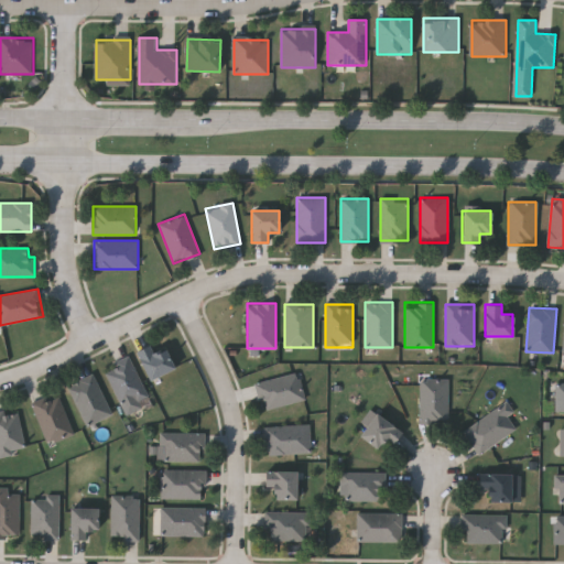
[(136,351),(151,345),(154,353),(165,347),(174,368),(148,380),(136,351)]
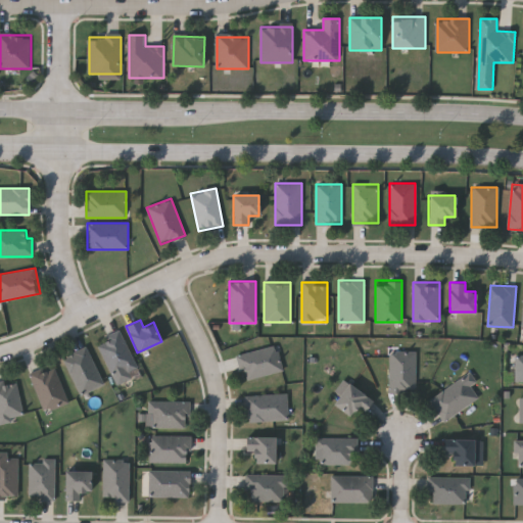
[(111,377),(98,340),(122,332),(136,369),(111,377)]
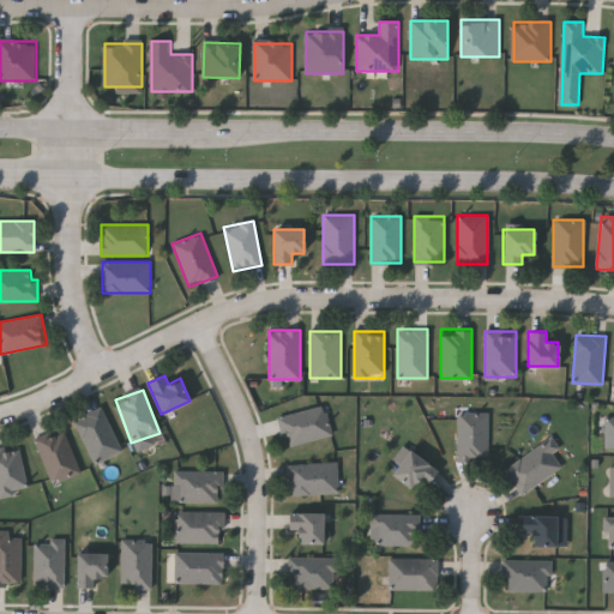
[(325,404),(332,434),(287,446),(278,416),(325,404)]
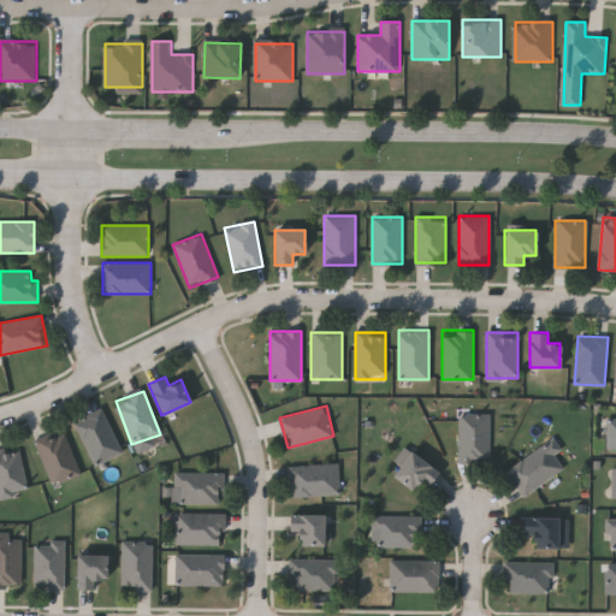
[(73,421),(102,408),(122,452),(94,466),(73,421)]
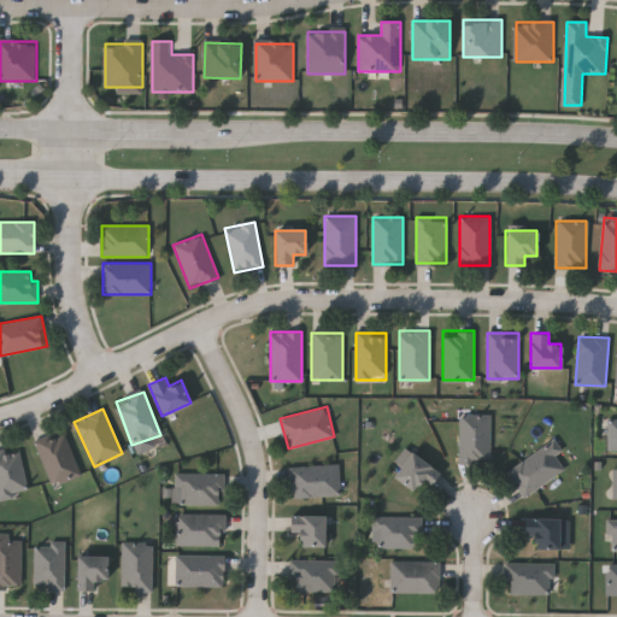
[(459,462),(459,415),(489,415),(489,462),(459,462)]
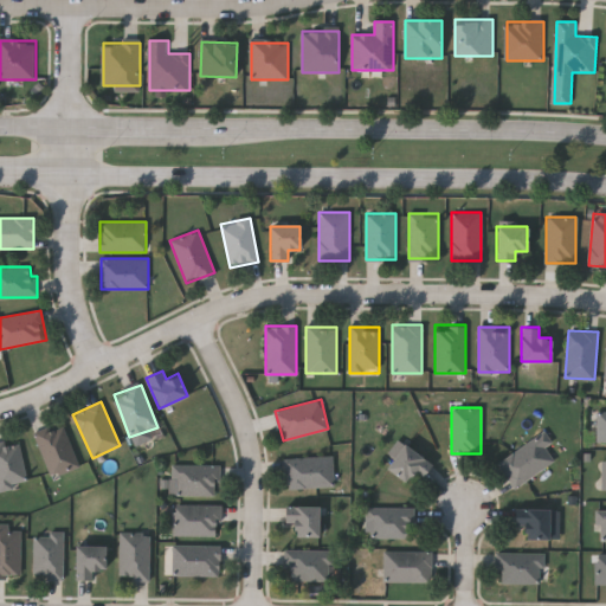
[(34,433),(63,423),(78,466),(50,476),(34,433)]
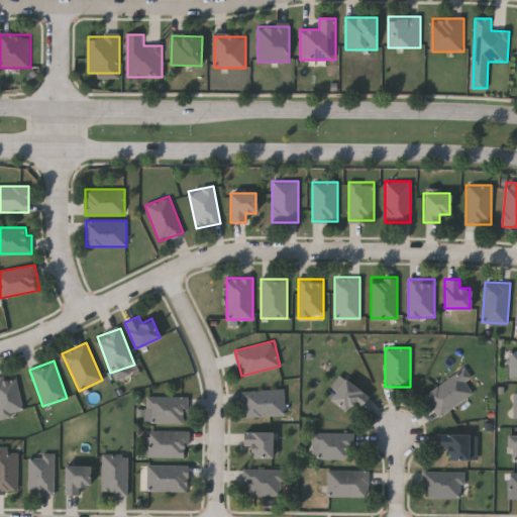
[(473,392),(440,416),(424,395),(456,372),(473,392)]
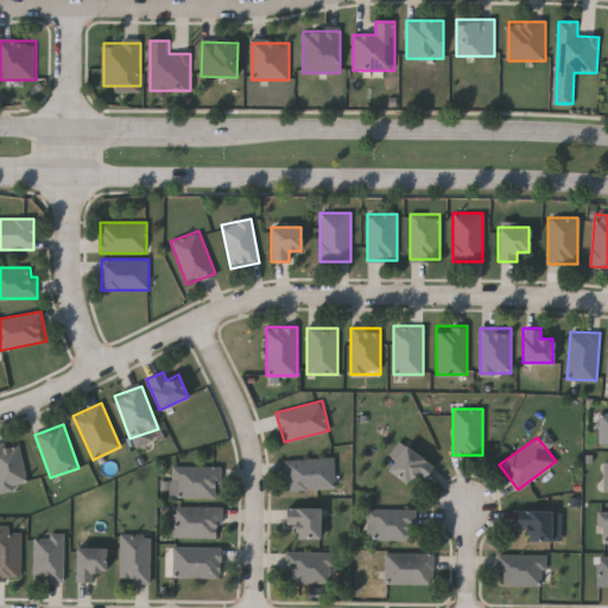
[(0,491),(0,443),(17,439),(27,485),(0,491)]
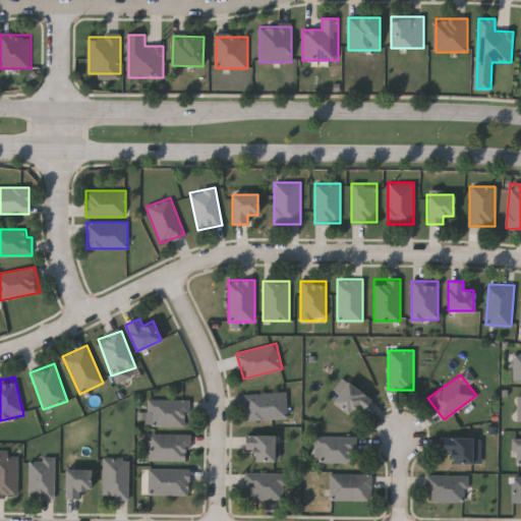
[(347,414),(331,402),(347,381),(370,399),(361,411),(353,405),(347,414)]
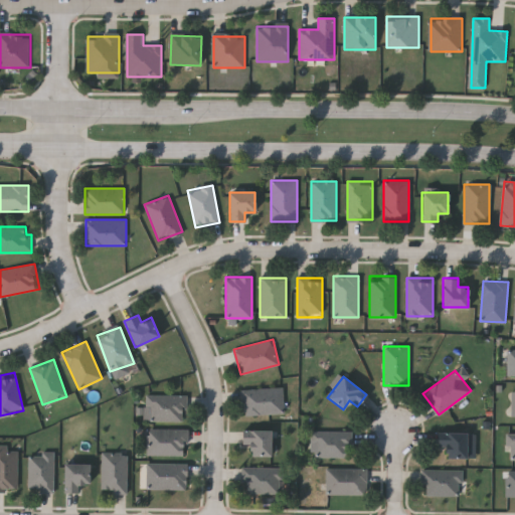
[(283,387),(284,413),(242,414),(241,388),(283,387)]
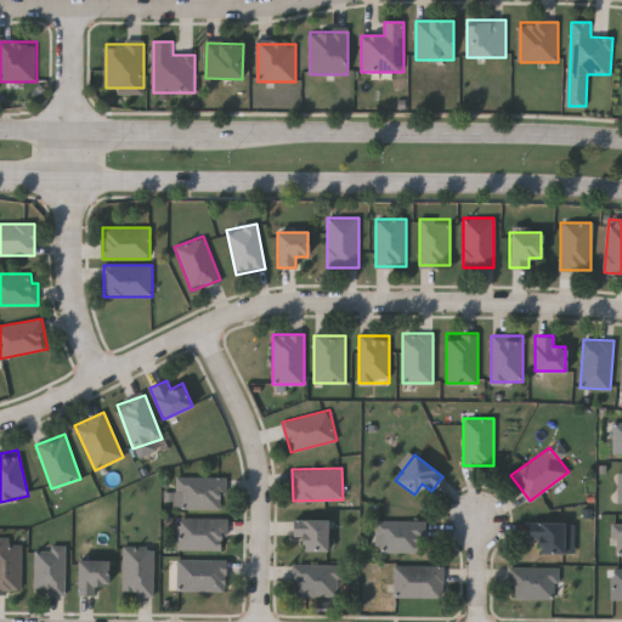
[(226,509),(177,509),(177,476),(226,476),(226,509)]
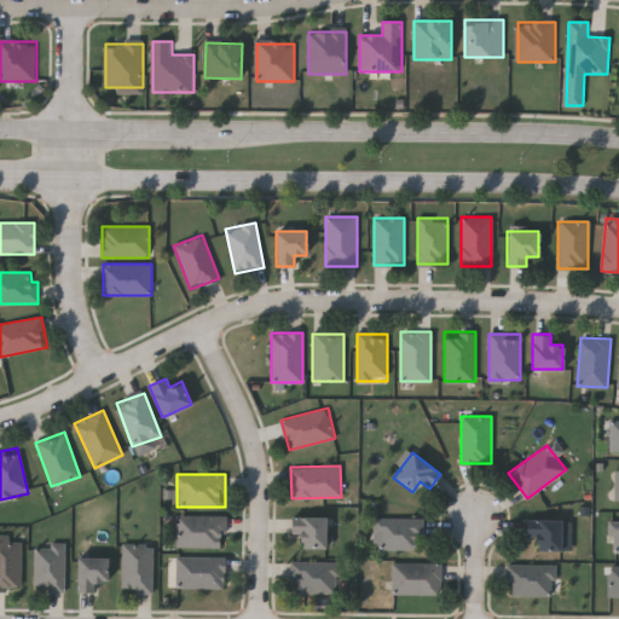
[(225,547),(178,547),(178,515),(225,515),(225,547)]
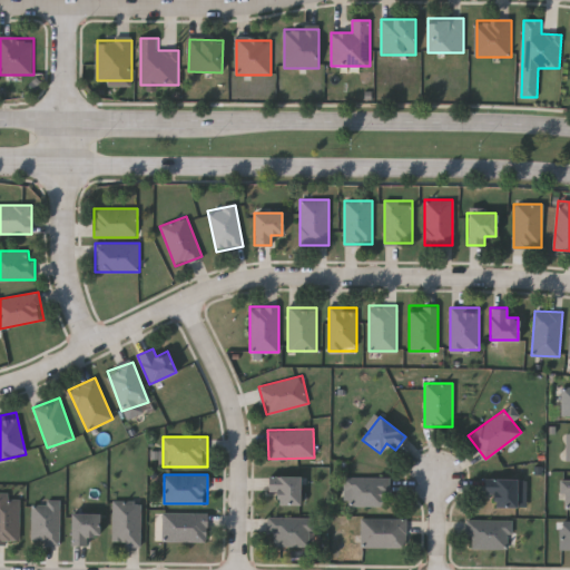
[(298,475),(298,505),(277,505),(277,493),(267,493),(267,475),(298,475)]
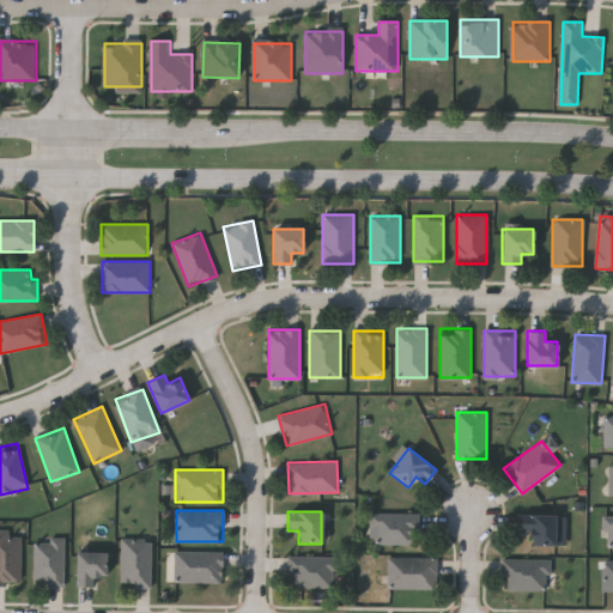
[(417,513),(417,544),(370,544),(370,513),(417,513)]
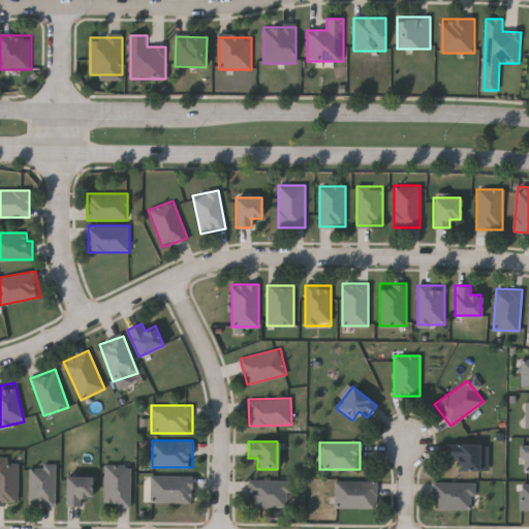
[(478,443),(478,471),(456,471),(456,460),(448,460),(448,443),(478,443)]
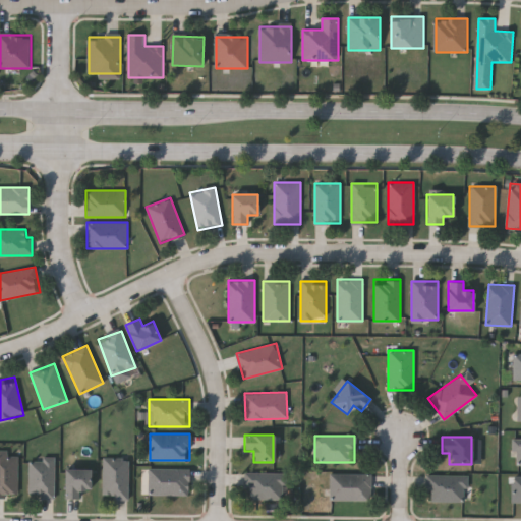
[(0,457),(18,457),(18,496),(0,496),(0,457)]
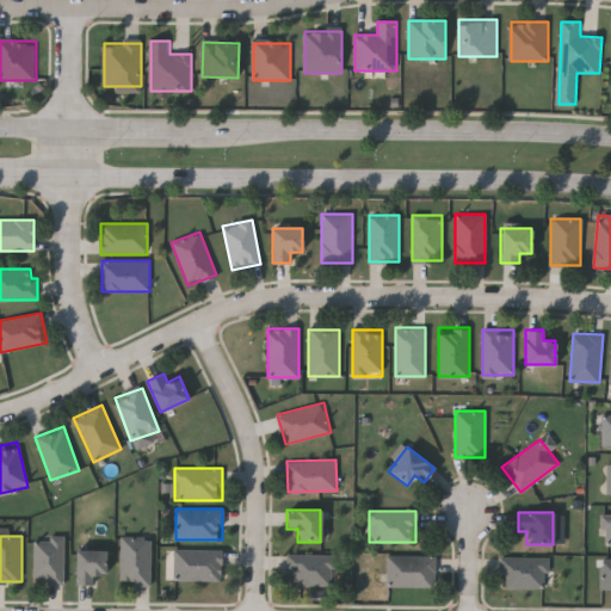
[(35,582),(34,536),(63,536),(65,581),(35,582)]
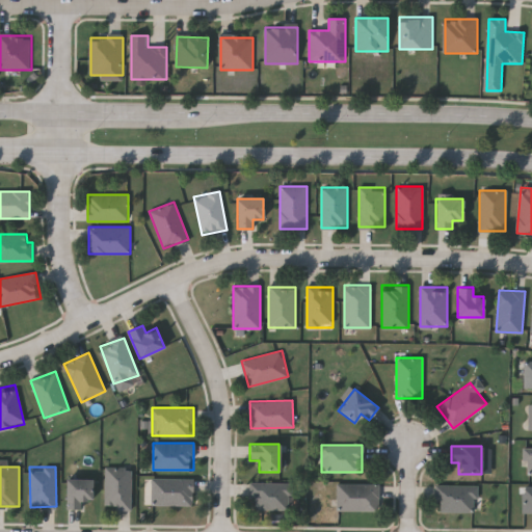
[(131,508),(105,508),(105,467),(131,467),(131,508)]
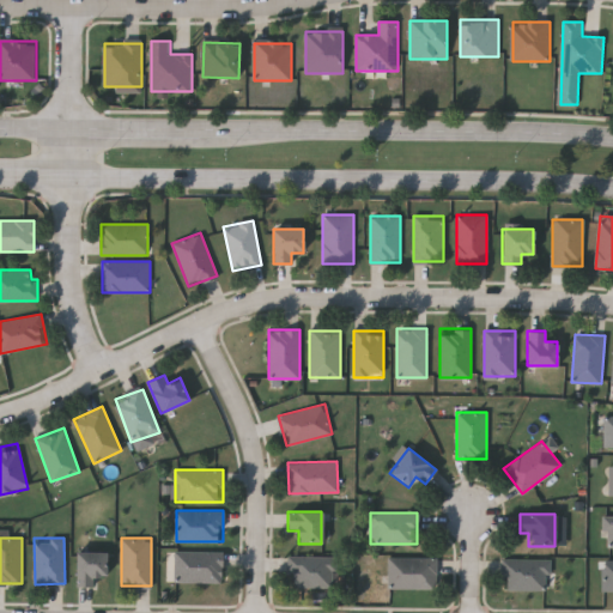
[(223,583),(174,583),(174,551),(223,551),(223,583)]
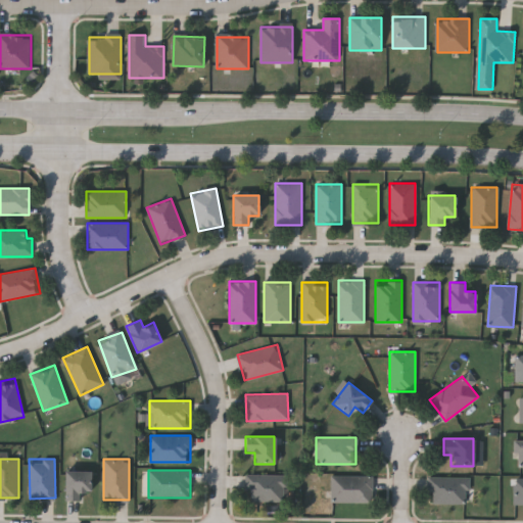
[(64,471),(90,471),(90,491),(80,491),(80,500),(64,500),(64,471)]
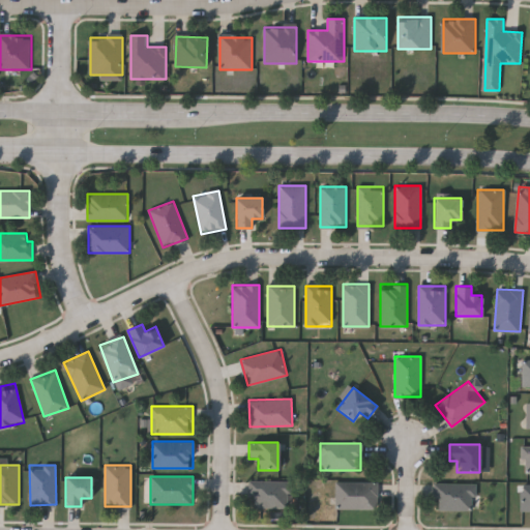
[(291,508),(249,508),(249,480),(291,480),(291,508)]
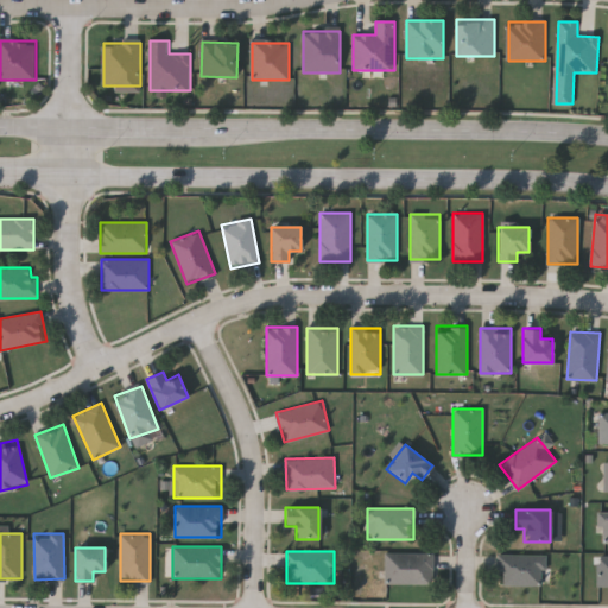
[(385,552),(432,552),(432,584),(385,584),(385,552)]
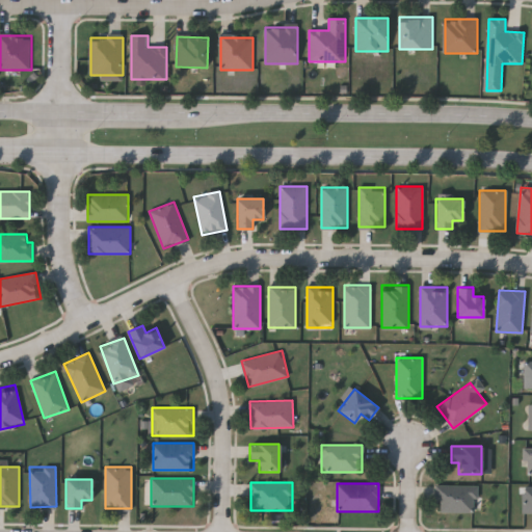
[(477,512),(435,512),(435,484),(477,484),(477,512)]
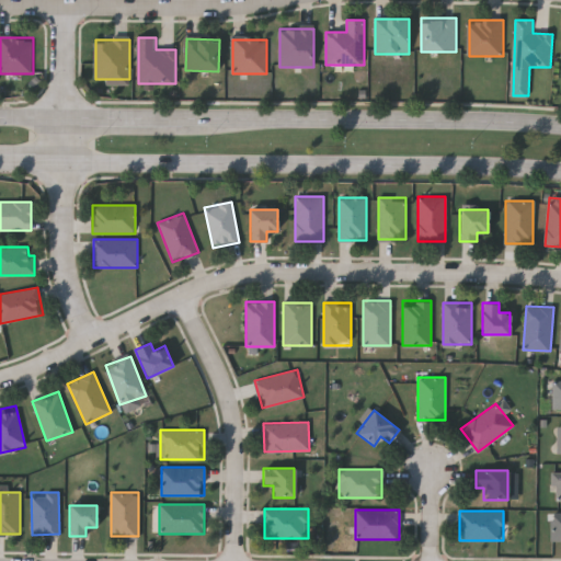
All buildings are outlined.
